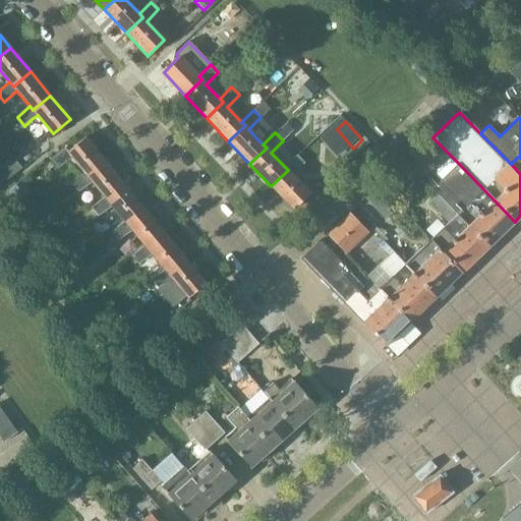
[(88,176),(105,163),(84,138),(68,152),(66,149),(52,160),(58,168),(72,158),(84,174),(88,176)]
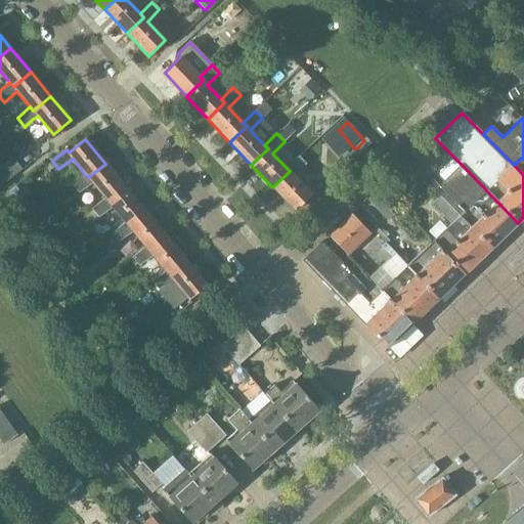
[(290,171),(272,187),(295,211),(311,194),(294,176),(306,164),(298,156),(287,168),(290,171)]
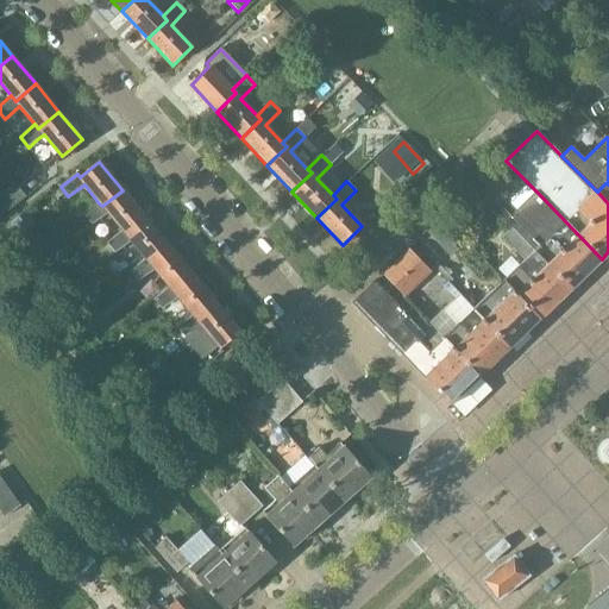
[(0,217),(25,198),(17,186),(0,199),(0,217)]
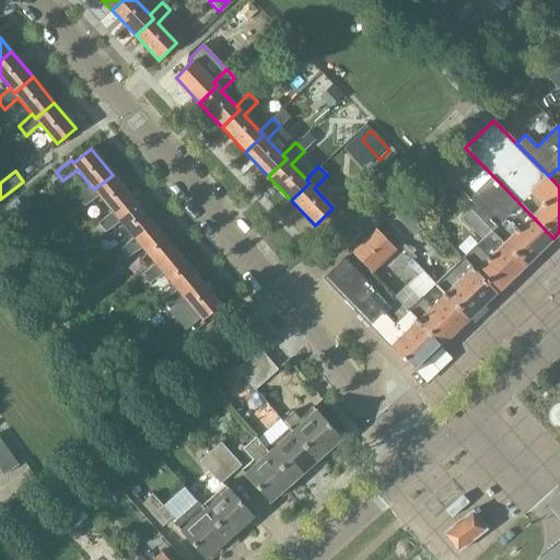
[(116,216),(135,200),(113,175),(94,189),(91,187),(77,197),(85,207),(100,196),(113,212),(116,216)]
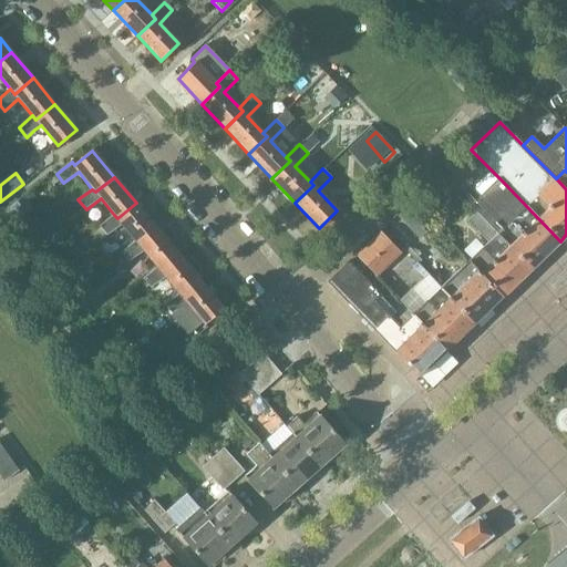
[(532,268),(560,241),(505,184),(495,194),(516,215),(497,234),(532,268)]
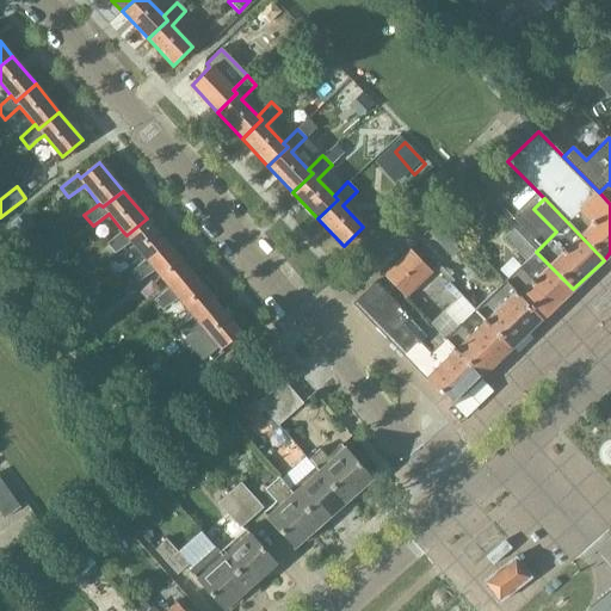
[(149,264),(170,247),(147,218),(127,235),(123,232),(107,244),(116,253),(131,242),(147,260),(149,264)]
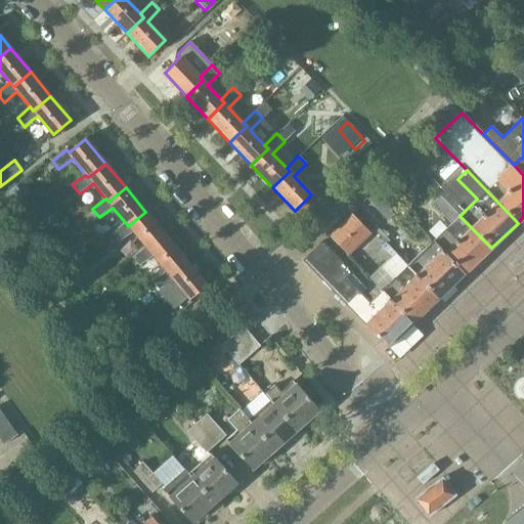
[(400,208),(397,205),(381,187),(368,200),(388,221),(400,208)]
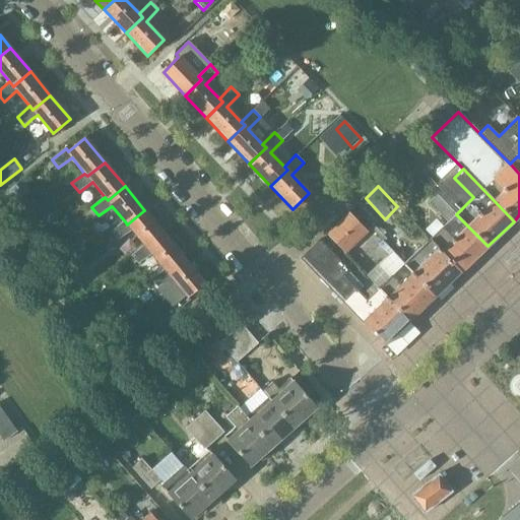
[(456,214),(447,204),(437,194),(429,202),(439,213),(438,214),(446,223),(430,240),(461,271),(488,246),(456,214)]
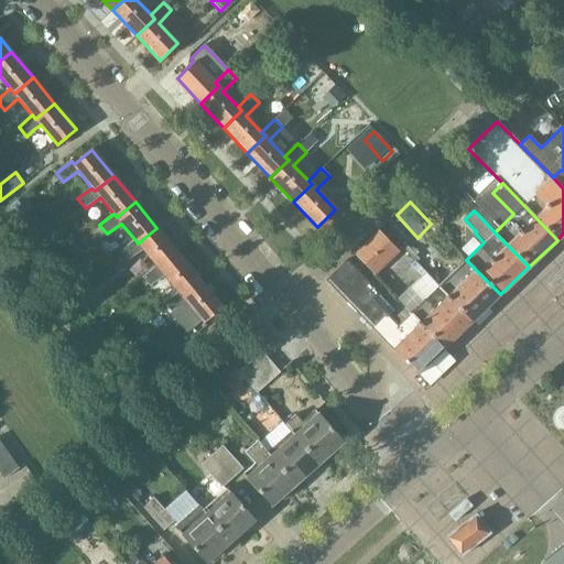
[(160,270),(180,253),(156,228),(138,243),(136,240),(120,251),(128,260),(143,250),(156,266),(160,270)]
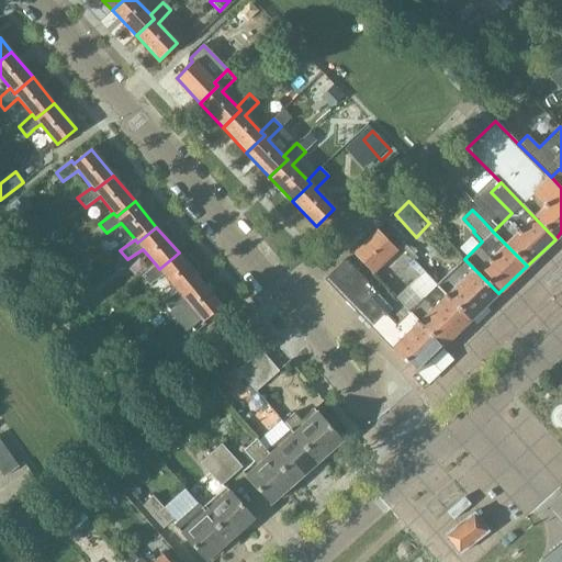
[(398,250),(379,229),(378,228),(377,229),(377,231),(355,253),(353,251),(352,253),(373,274),(374,273),(374,272),(396,251),(397,251),(398,250)]
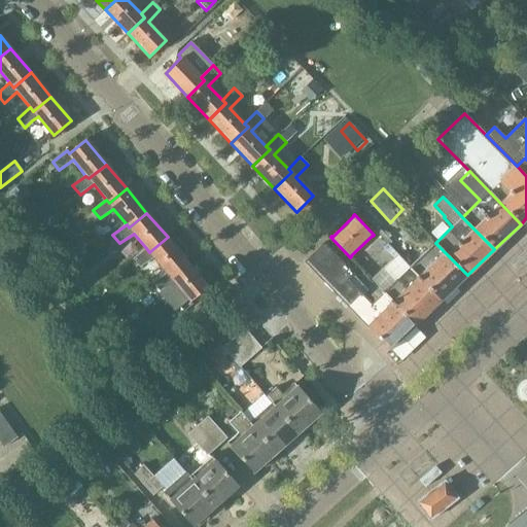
[(170,276),(187,261),(168,237),(149,252),(146,248),(133,258),(140,268),(153,257),(167,273),(170,276)]
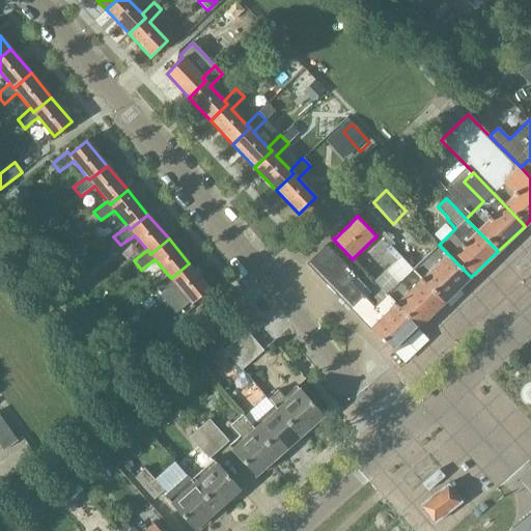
[(317,274),(336,255),(327,245),(307,263),(317,274)]
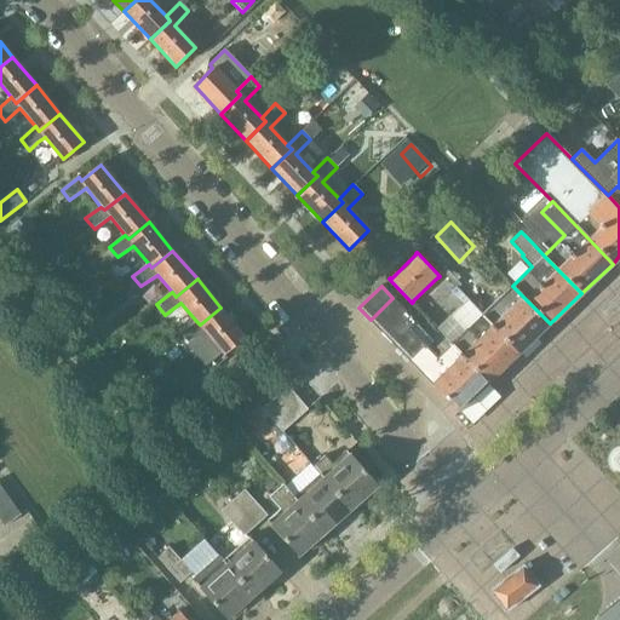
[(520,354),(550,323),(512,286),(482,315),(520,354)]
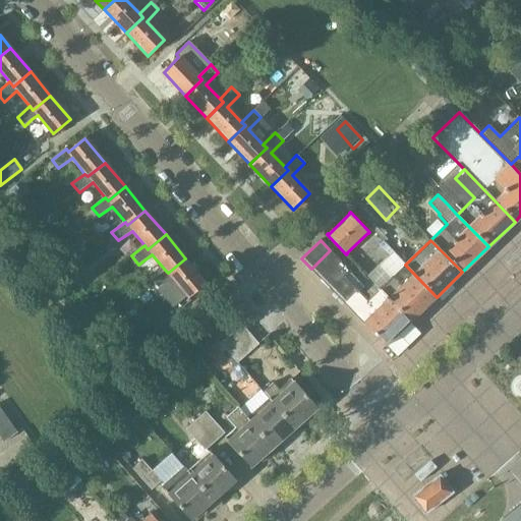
[(321,279),(340,261),(330,250),(311,269),(321,279)]
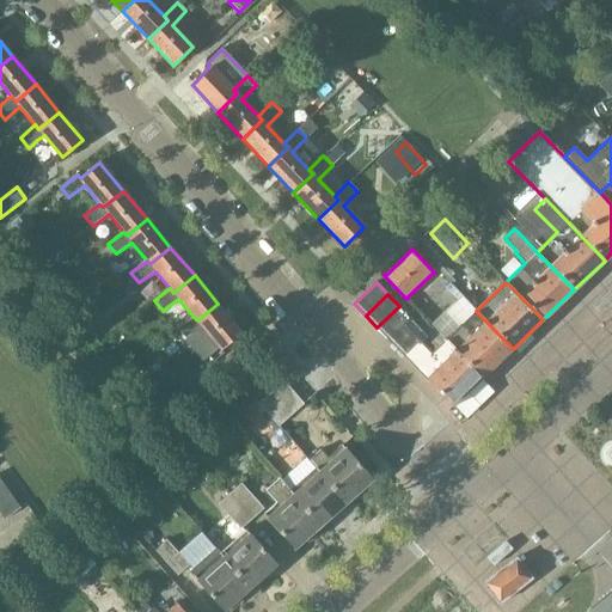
[(197,320),(194,317),(178,328),(187,338),(202,326),(221,349),(242,332),(218,304),(197,320)]
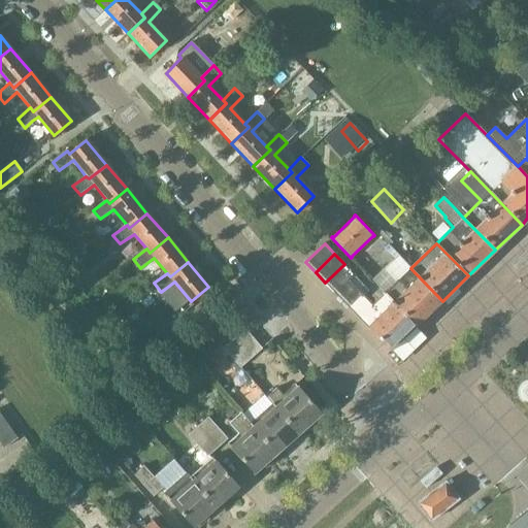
[(349,279),(355,273),(344,264),(325,283),(391,351),(417,325),(385,293),(372,305),(349,279)]
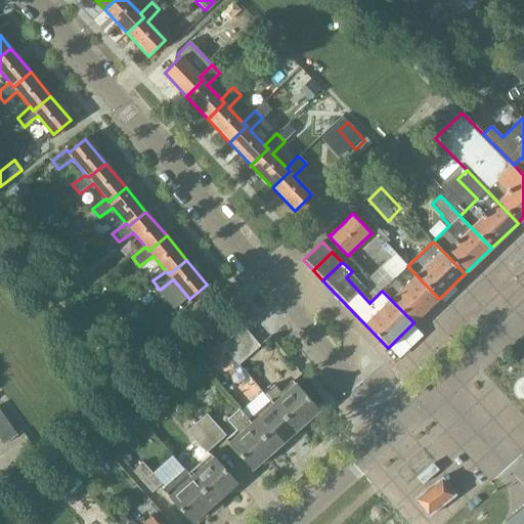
[(413,322),(439,299),(407,266),(382,291),(413,322)]
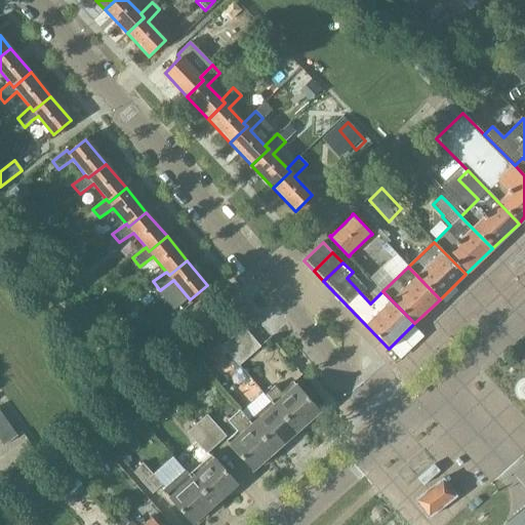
[(140,295),(154,285),(146,274),(132,285),(140,295)]
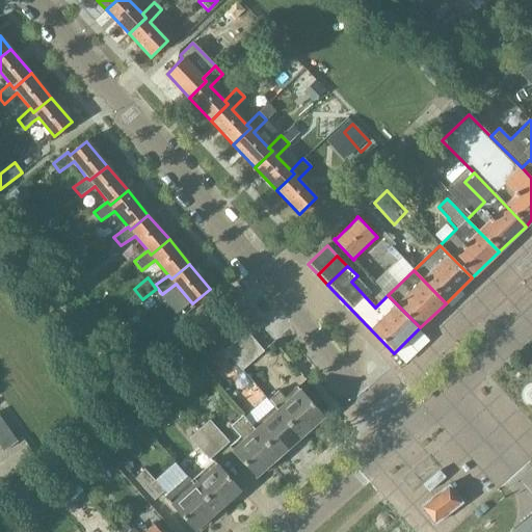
[(234,361),(255,342),(246,331),(224,351),(234,361)]
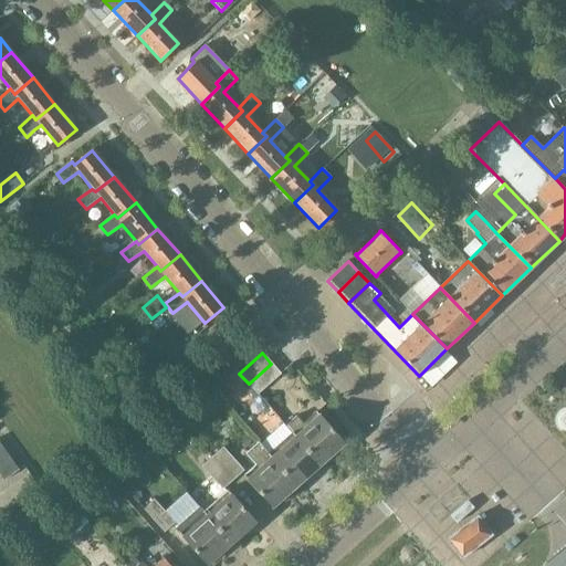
[(258,395),(272,381),(281,374),(271,364),(249,384),(258,395)]
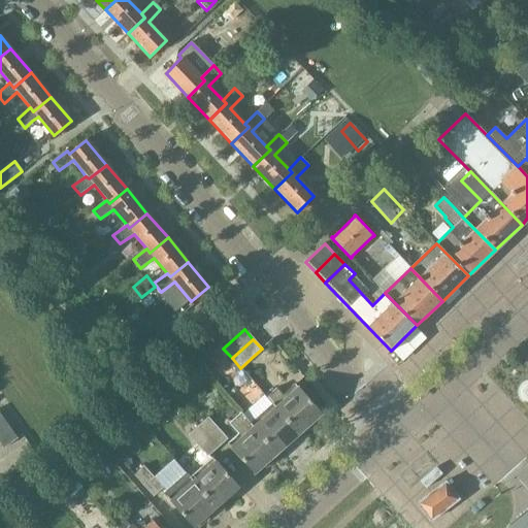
[(272,403),(298,433),(321,414),(295,384),(282,395),(276,388),(266,397),(271,403),(272,403)]
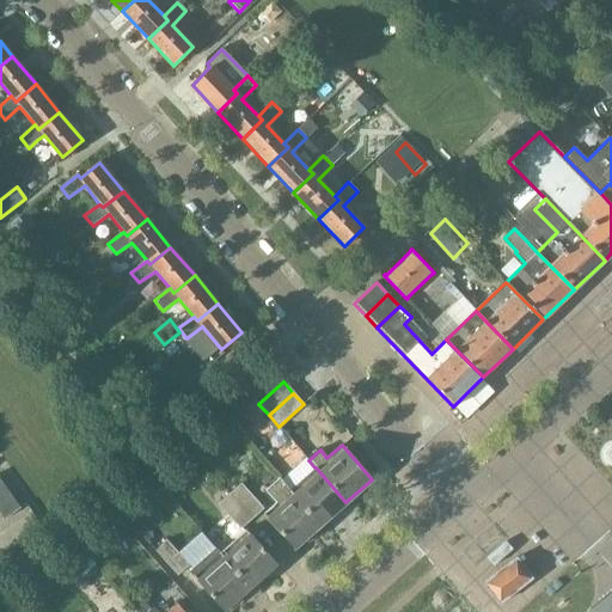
[(320,525),(346,502),(316,467),(314,467),(289,490),(320,525)]
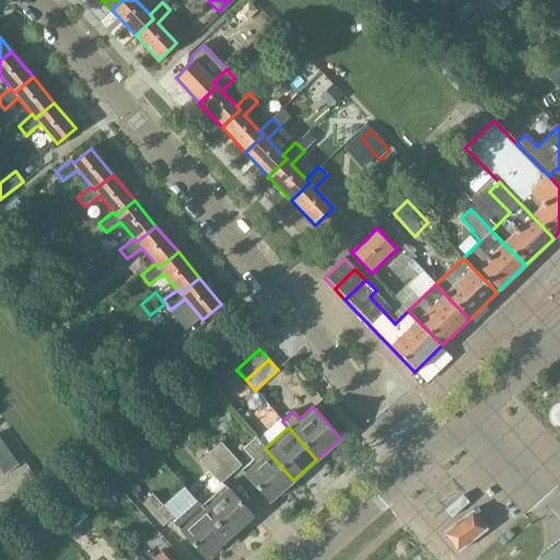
[(0,455),(13,446),(2,431),(0,432),(0,455)]
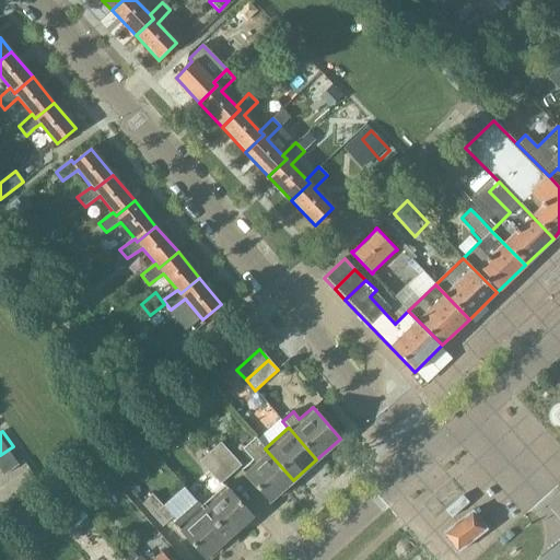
[(293,480),(265,448),(255,436),(242,448),(253,459),(242,469),(269,501),(293,480)]
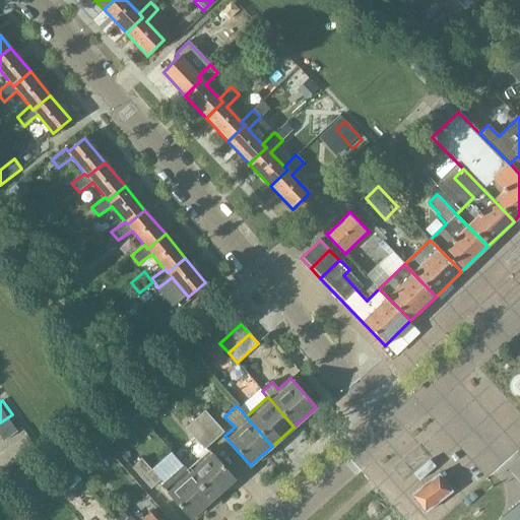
[(195,419),(214,441),(223,432),(205,410),(195,419)]
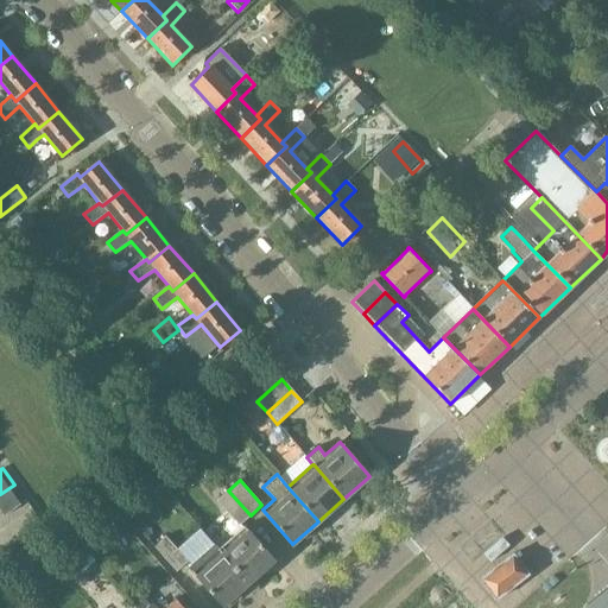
[(0,510),(5,515),(19,505),(25,512),(31,507),(14,485),(0,494),(0,510)]
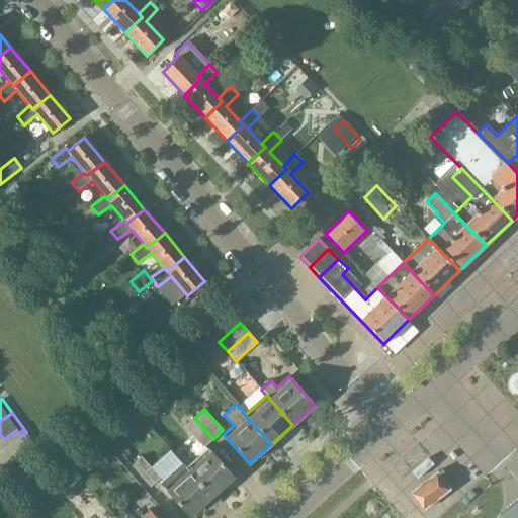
[(204,447),(213,439),(194,418),(185,426),(204,447)]
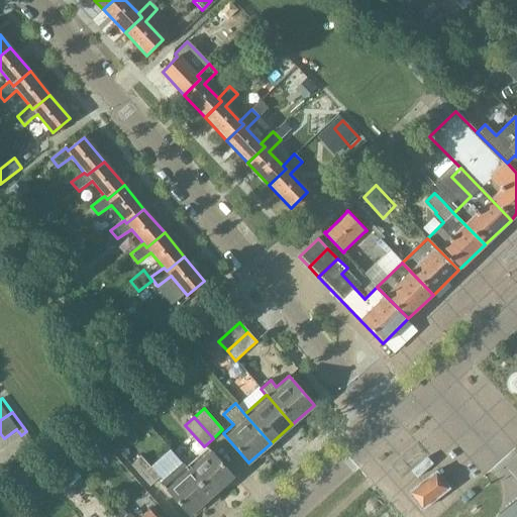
[(186,467),(212,496),(234,477),(208,447),(186,467)]
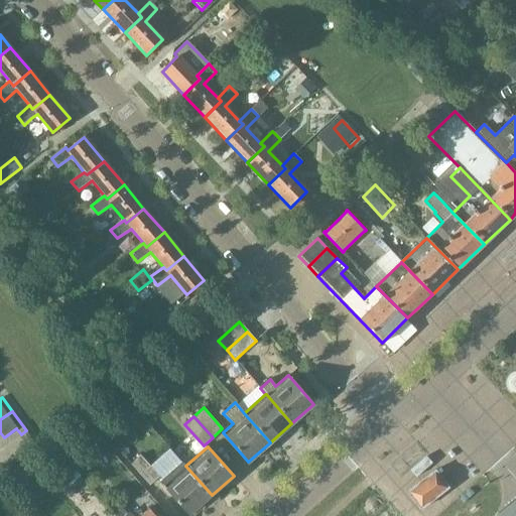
[(131,464),(149,484),(159,476),(141,455),(131,464)]
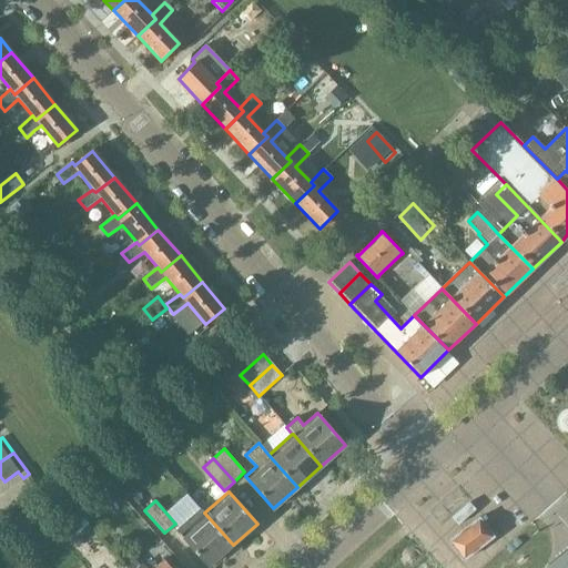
[(69,504),(62,518),(74,524),(81,509),(69,504)]
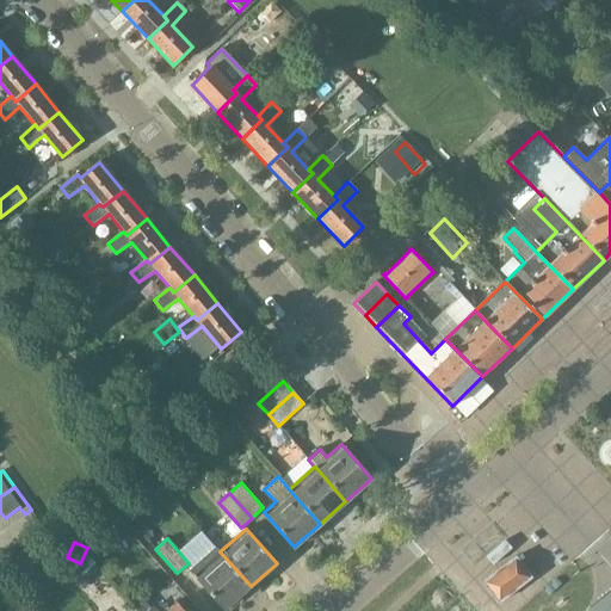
[(224,609),(251,586),(220,551),(193,574),(224,609)]
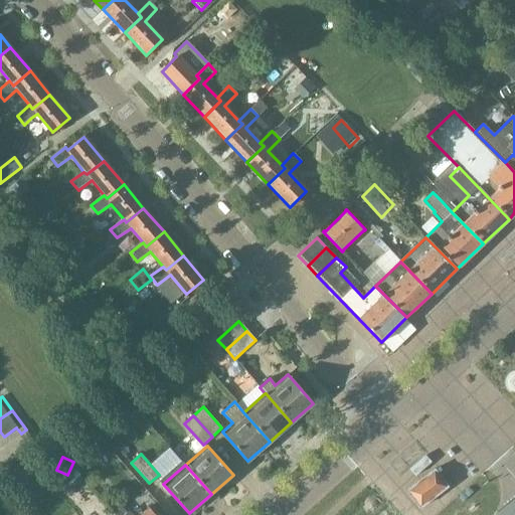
[(448,487),(435,470),(434,469),(406,490),(419,508),(448,487)]
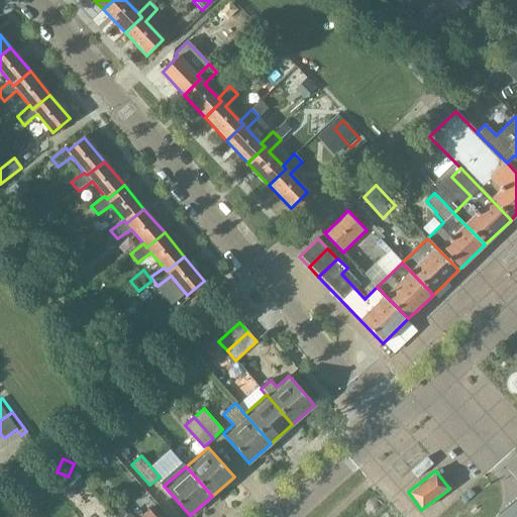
[(133,516),(130,512),(127,514),(118,505),(111,511),(116,516),(156,516),(149,510),(141,516),(133,516)]
